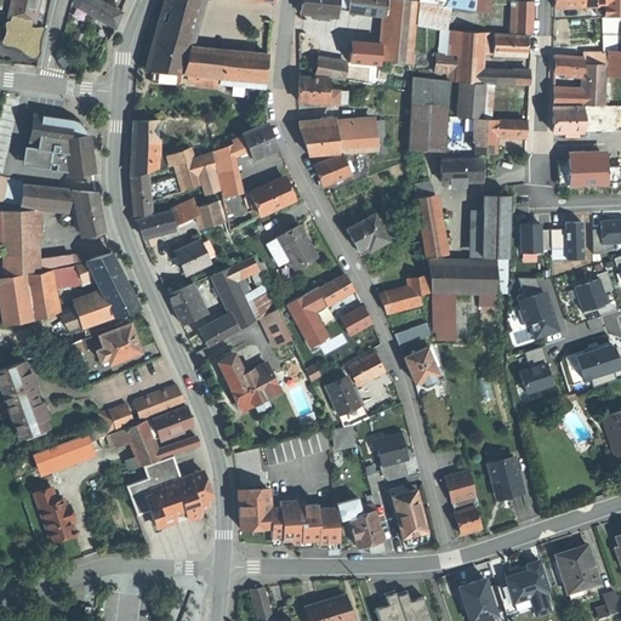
[(9,15),(11,0),(0,0),(0,36),(3,39),(4,34),(9,36),(11,40),(12,41),(13,43),(18,44),(22,44),(26,41),(29,39),(30,33),(29,28),(27,24),(22,23),(18,22),(15,23),(16,17),(9,15)]
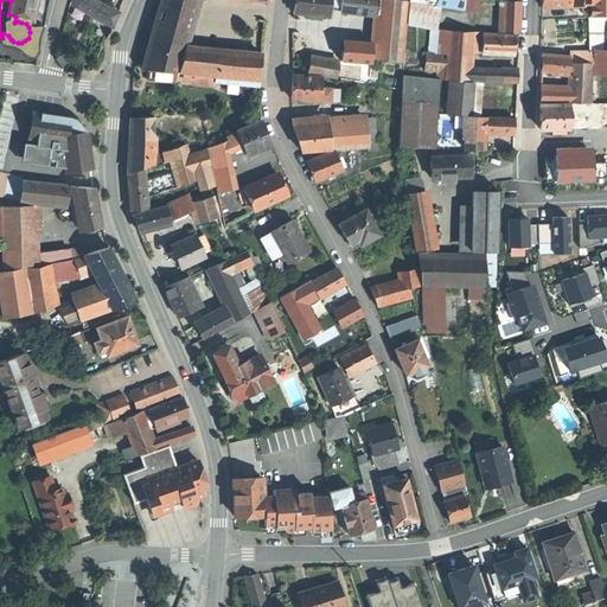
[(11,0),(8,14),(16,17),(32,20),(37,1),(38,1),(38,0),(11,0)]
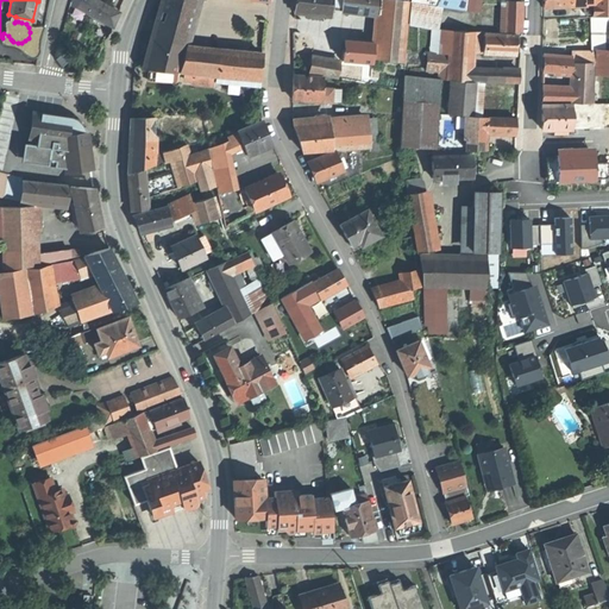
[(95,0),(71,0),(71,1),(76,5),(75,7),(88,14),(89,12),(113,25),(117,19),(119,13),(95,0)]
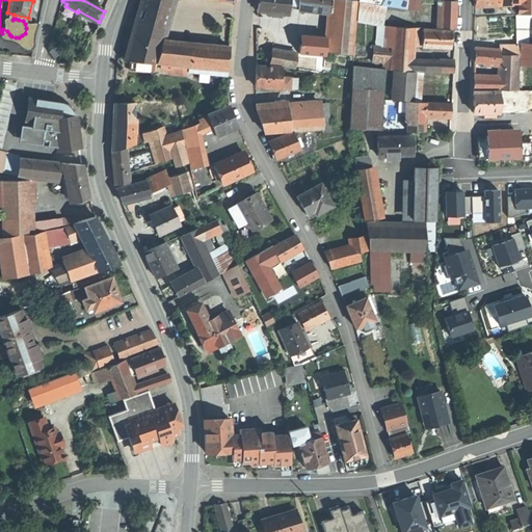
[(162,42),(174,0),(223,0),(235,1),(234,0),(140,0),(135,22),(125,60),(160,64),(160,70),(166,71),(166,64),(188,67),(187,73),(227,77),(228,60),(230,49),(162,42)]
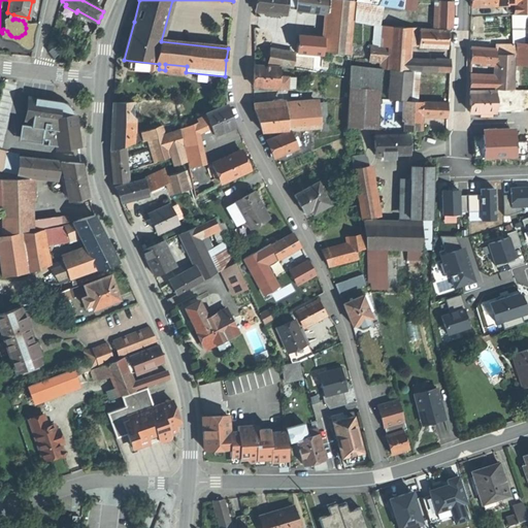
[(289,0),(256,0),(256,2),(255,12),(287,15),(288,7),(289,0)]
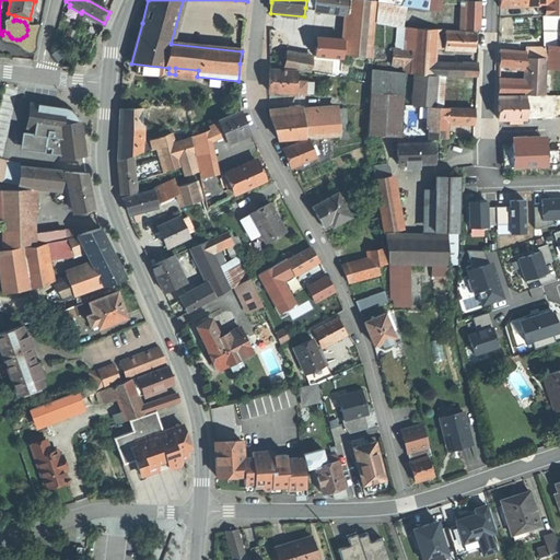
[(365,0),(314,0),(314,8),(314,9),(347,13),(343,45),(317,41),(314,57),(339,61),(342,61),(343,55),(370,58),(376,1),(365,0)]
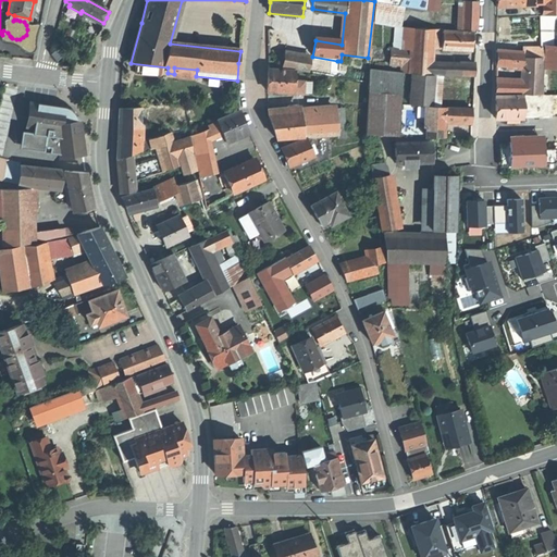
[(372,0),(373,0),(396,4),(403,5),(424,9),(424,0),(372,0)]
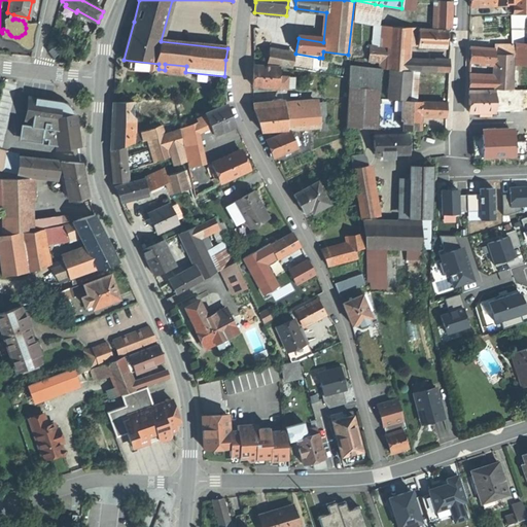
[(416,3),(415,0),(402,0),(402,9),(416,3)]
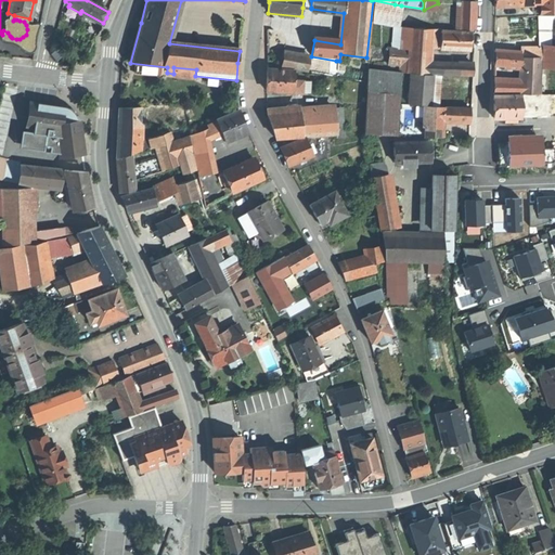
[(554,14),(554,0),(540,0),(540,4),(540,15),(554,15),(554,14)]
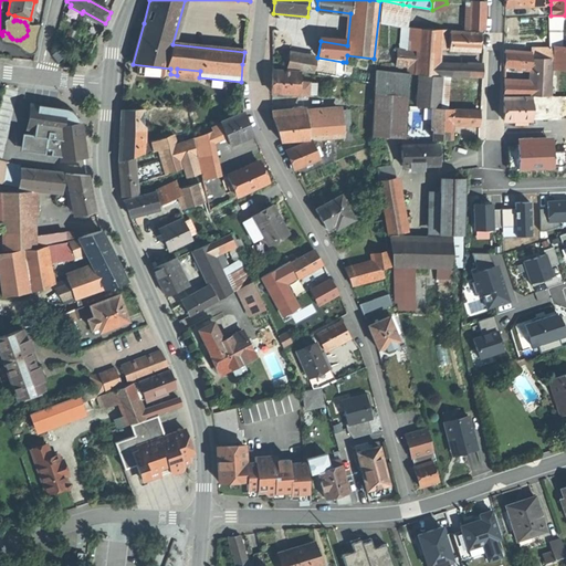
[(407,27),(409,6),(402,4),(383,1),(380,25),(407,27)]
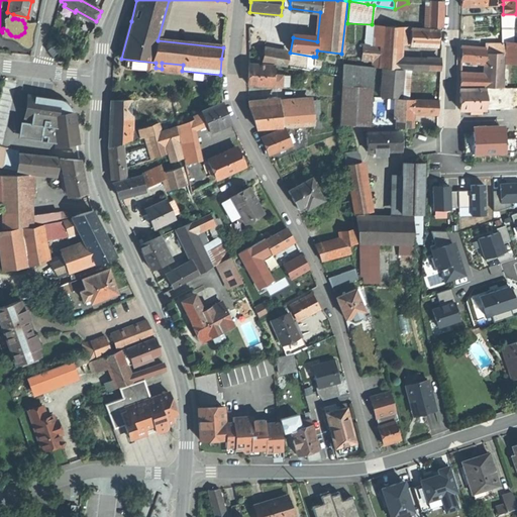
[(432,1),(431,5),(425,5),(424,27),(442,28),(444,2),(432,1)]
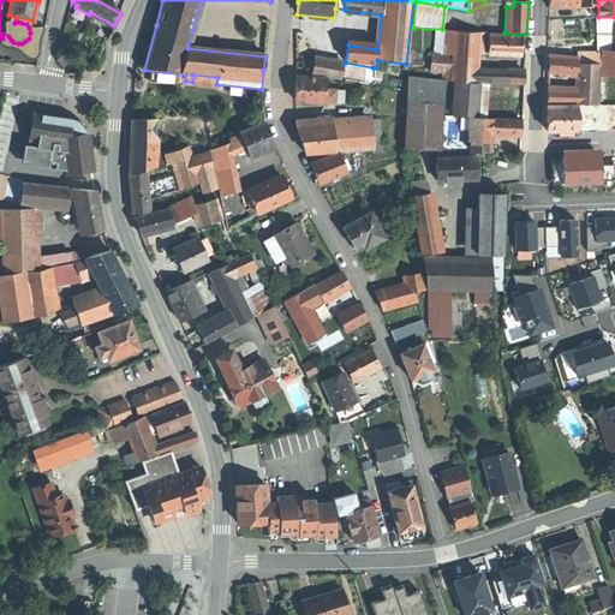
[(614,52),(614,24),(614,17),(598,17),(597,17),(597,23),(599,51),(602,51),(614,52)]
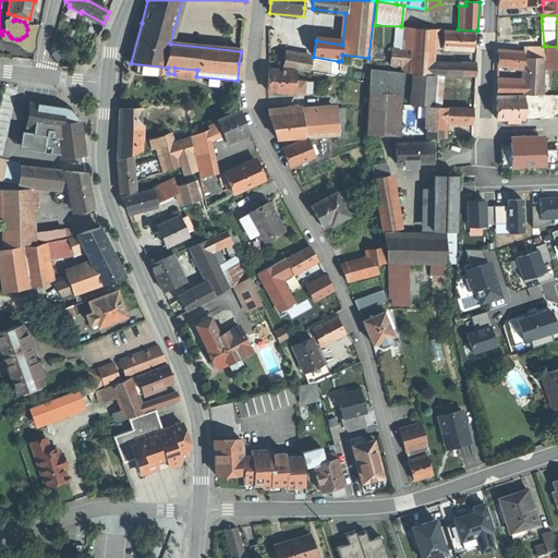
[(401,72),(404,73),(425,74),(440,75),(475,76),(476,65),(433,64),(434,49),(440,49),(441,29),(435,29),(413,28),(403,28),(402,50),(391,49),(390,65),(402,67),(401,72)]
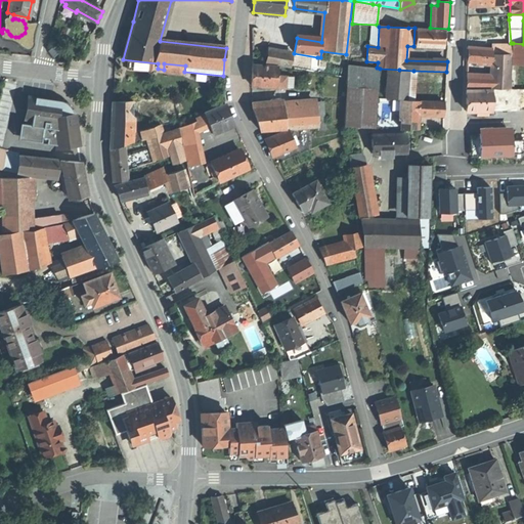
[(444,39),(445,32),(418,30),(417,46),(444,47),(444,39)]
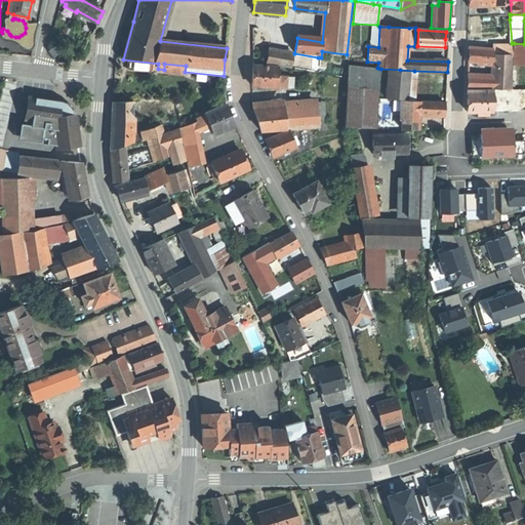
[(524,43),(524,44),(514,43),(513,66),(524,66),(524,43)]
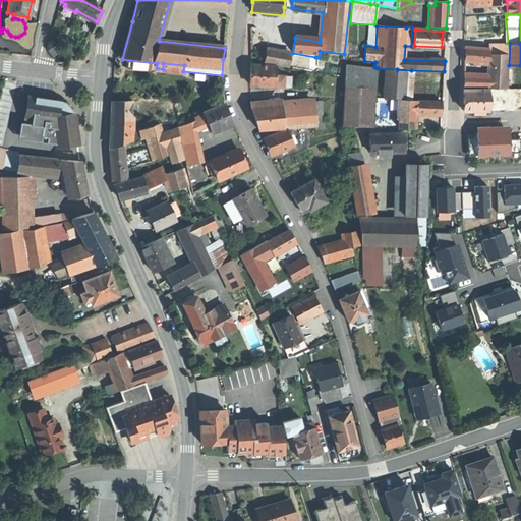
[(488,55),(507,55),(507,46),(488,45),(488,50),(488,55)]
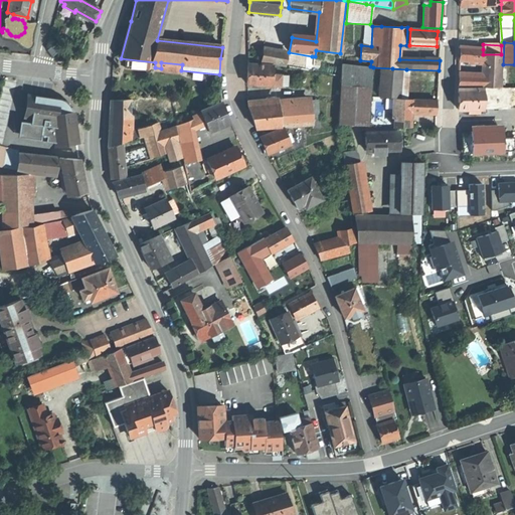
[(263,62),(287,66),(310,70),(312,56),(289,52),(265,47),(263,62)]
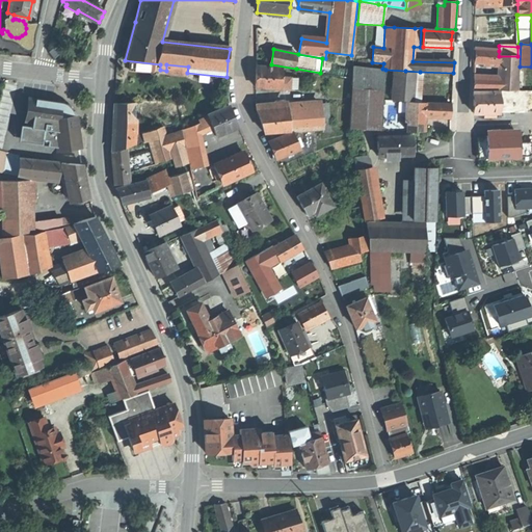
[(499,56),(499,51),(474,49),(474,56),(474,63),(499,64),(499,56)]
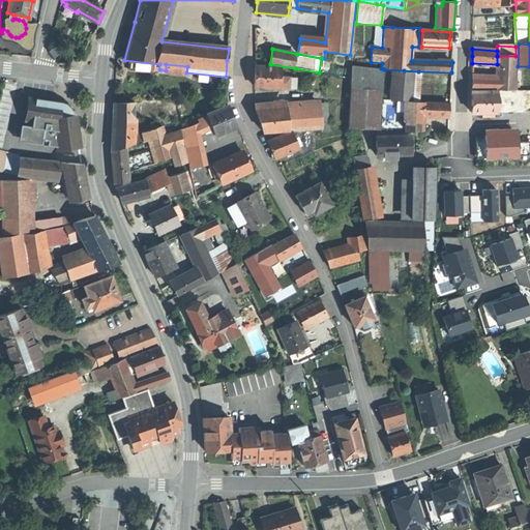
[(496,79),(496,89),(514,89),(516,66),(516,56),(497,56),(497,64),(496,79)]
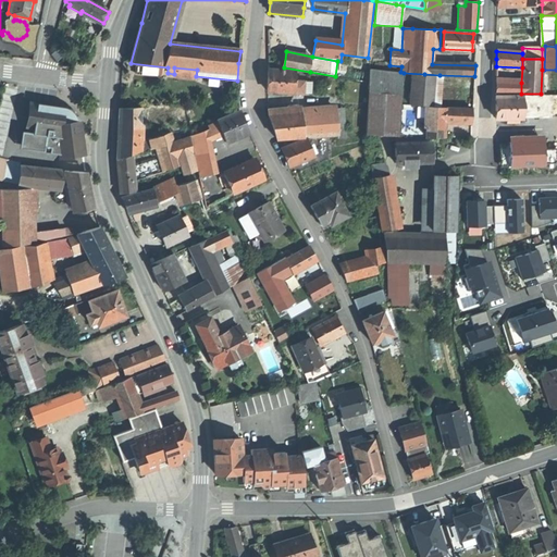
[(196,76),(197,70),(174,67),(174,74),(173,77),(195,78),(196,76)]
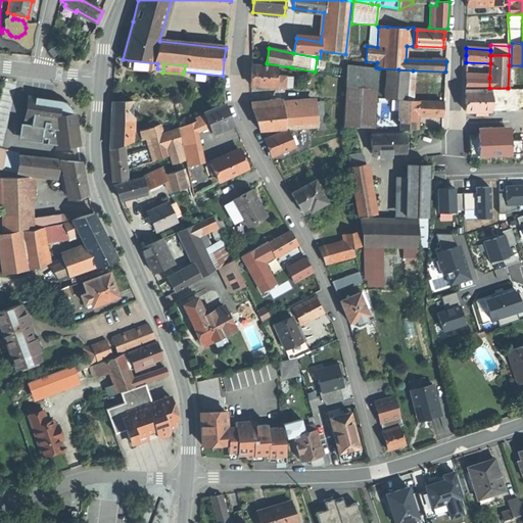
[(375,127),(379,68),(376,67),(346,64),(343,127),(375,127)]
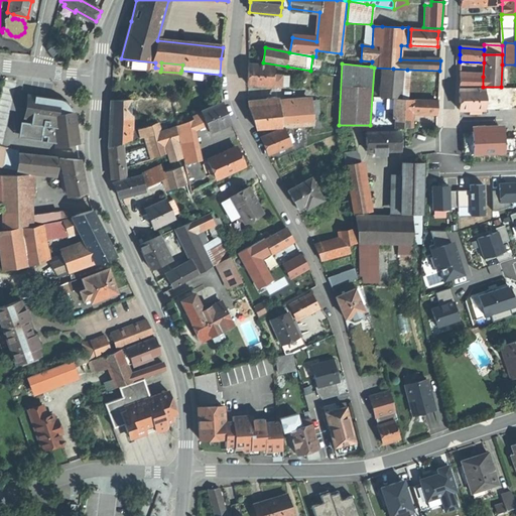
[(272,67),(249,65),(248,75),(248,85),(281,88),(281,82),(287,83),(288,77),(282,76),(272,75),(272,67)]
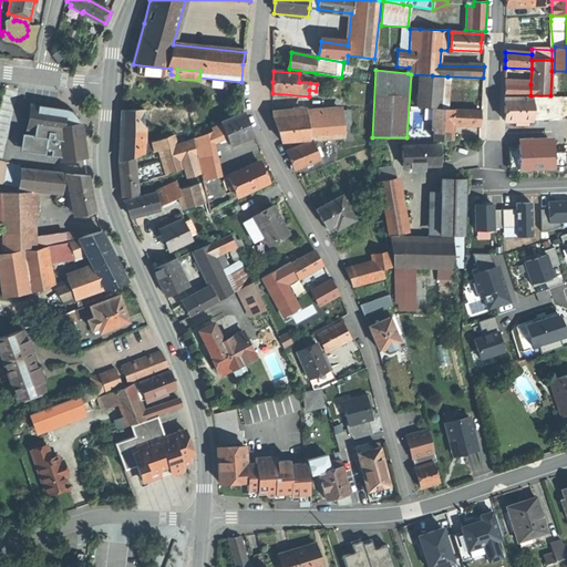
[(439,107),(441,78),(420,75),(418,106),(439,107)]
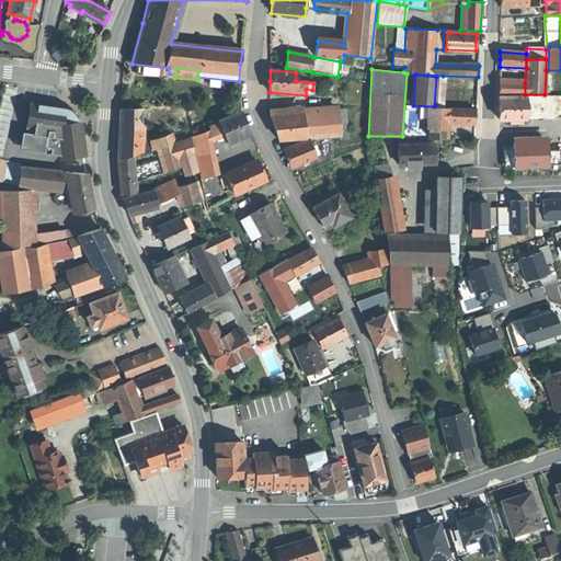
[(525,94),(525,83),(500,81),(499,94),(525,94)]
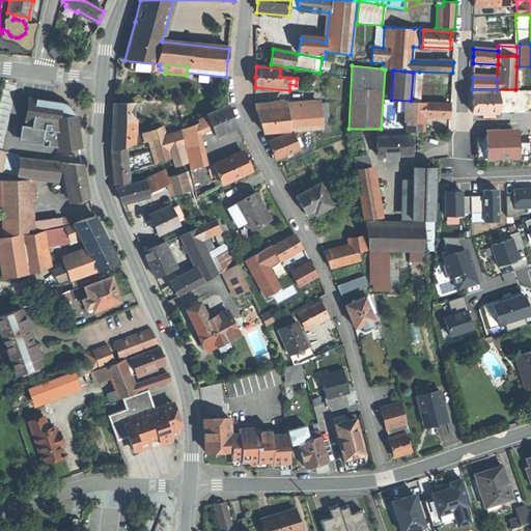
[(486,160),(519,159),(519,155),(522,154),(530,152),(530,90),(499,91),(499,92),(473,91),(473,103),(473,112),(484,113),(491,113),(499,113),(499,112),(530,111),(530,142),(519,143),(519,136),(485,137),(486,139),(486,160)]
